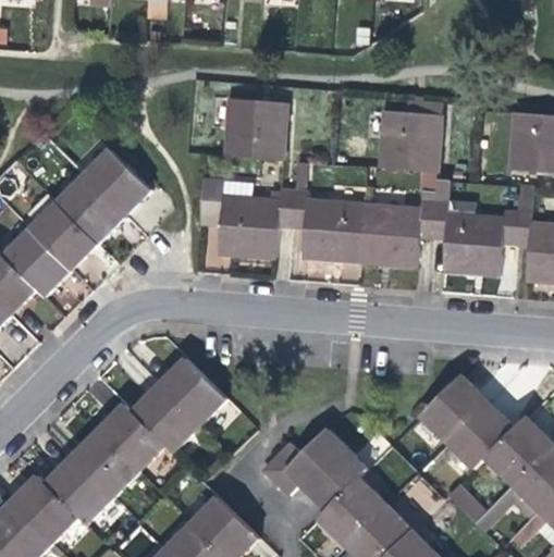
[(224,153),(281,158),(285,101),(263,100),(228,97),(224,153)]
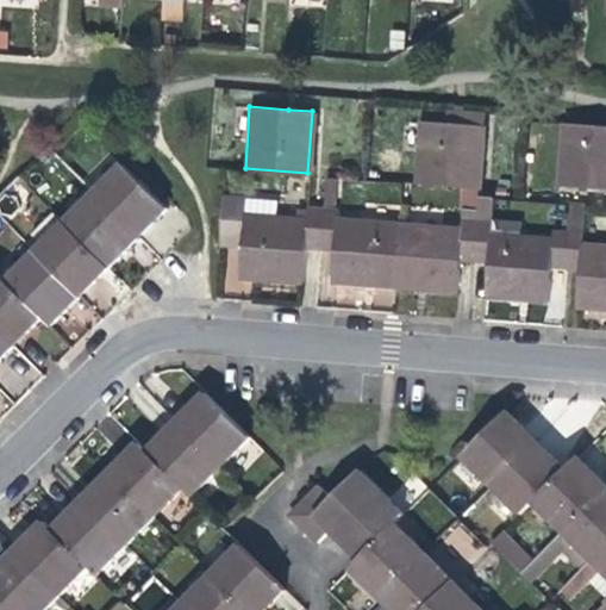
[(410,181),(474,186),(479,124),(448,122),(414,119),(410,181)]
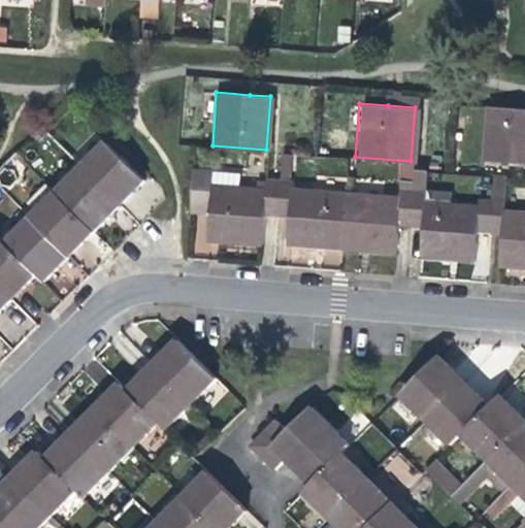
[(524,108),(519,108),(486,106),(482,160),(524,162),(524,108)]
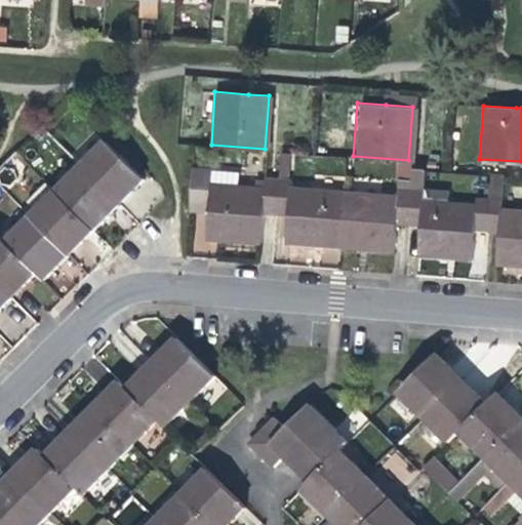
[(142,182),(103,143),(78,166),(117,205),(129,194),(142,182)]
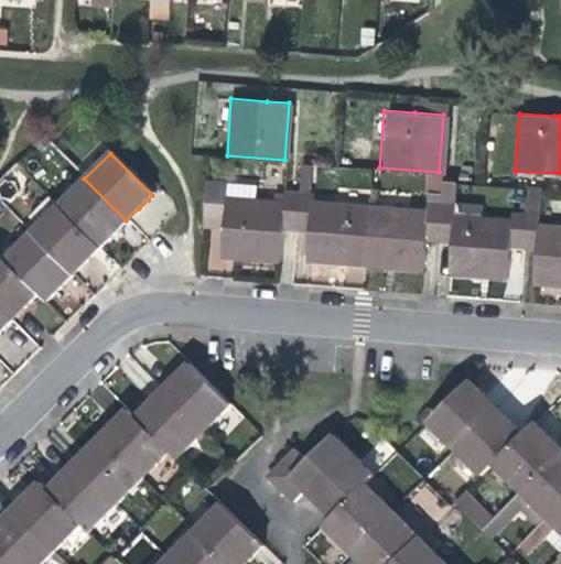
[(126,220),(84,179),(57,205),(99,247),(112,234),(126,220)]
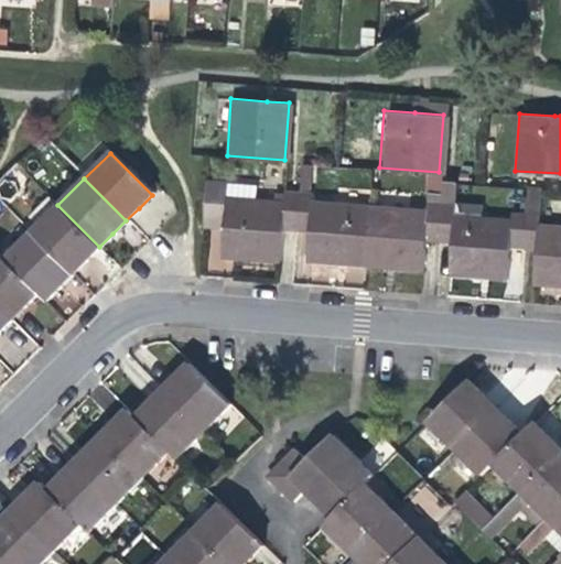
[(222,216),(224,196),(225,180),(211,179),(208,215),(222,216)]
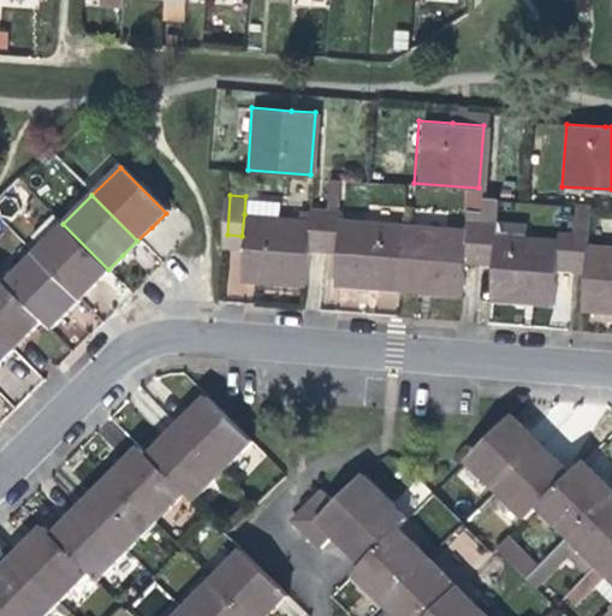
[(275,199),(245,196),(244,214),(273,215),(275,199)]
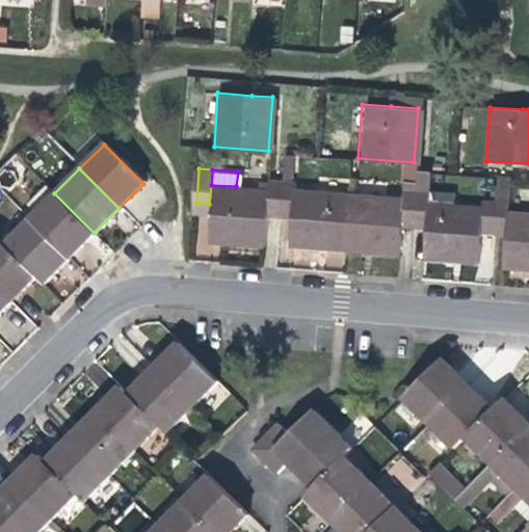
[(480,207),(479,230),(491,231),(495,177),(483,176),(480,207)]
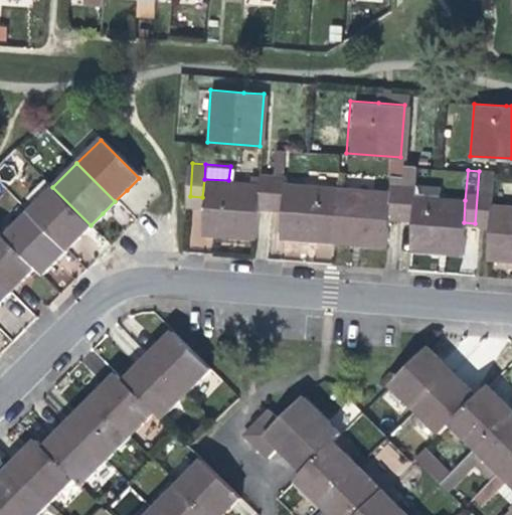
[(493,172),(479,171),(475,223),(489,224),(490,204),(493,172)]
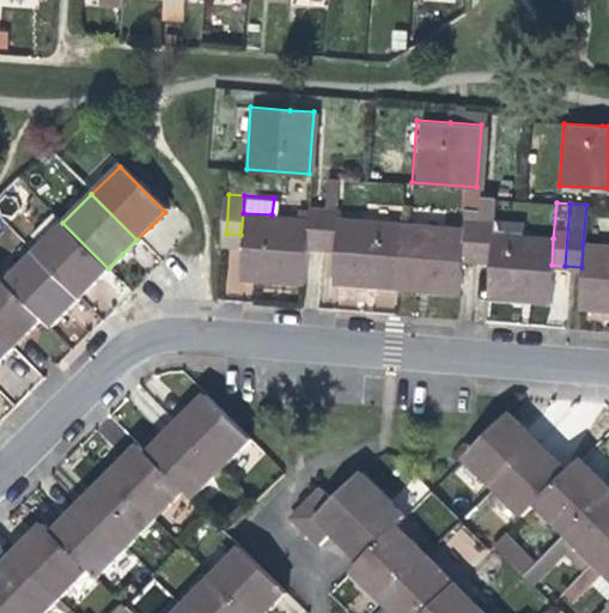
[(303,247),(318,248),(321,207),(306,206),(305,218),(303,247)]
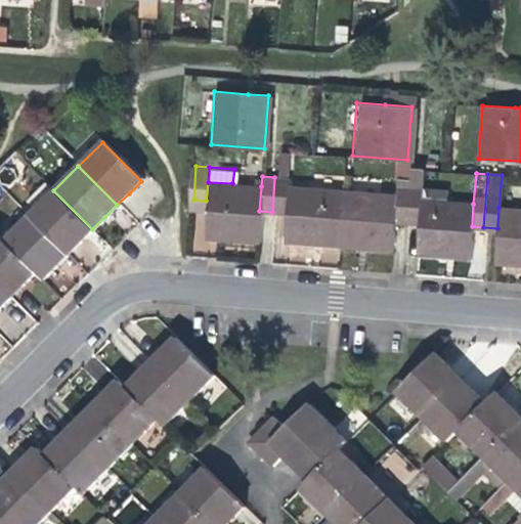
[(272,212),(285,213),(287,186),(288,178),(274,177),(272,212)]
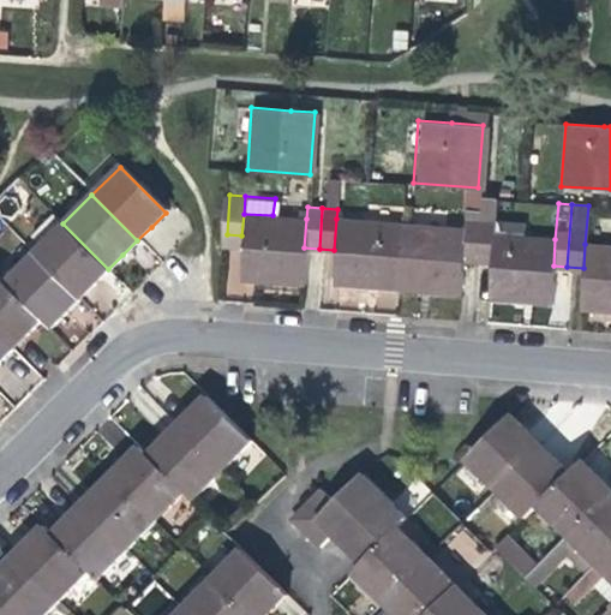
[(273,215),(244,214),(241,236),(239,279),(273,281),(301,284),(304,248),(306,219),(273,215)]
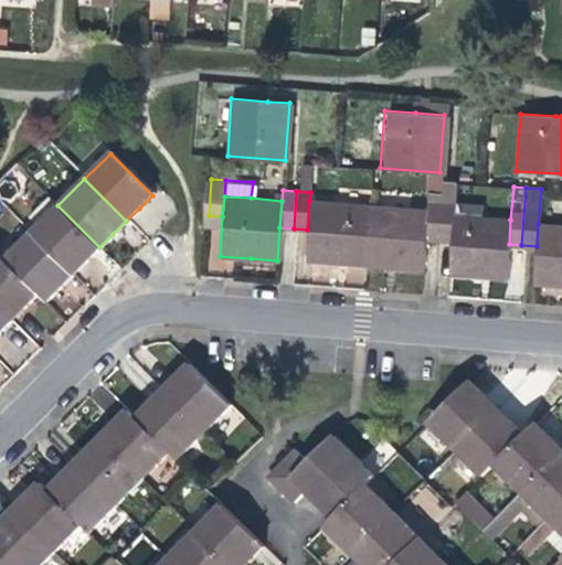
[(367,205),(309,201),(307,230),(305,259),(340,263),(362,264),(367,205)]
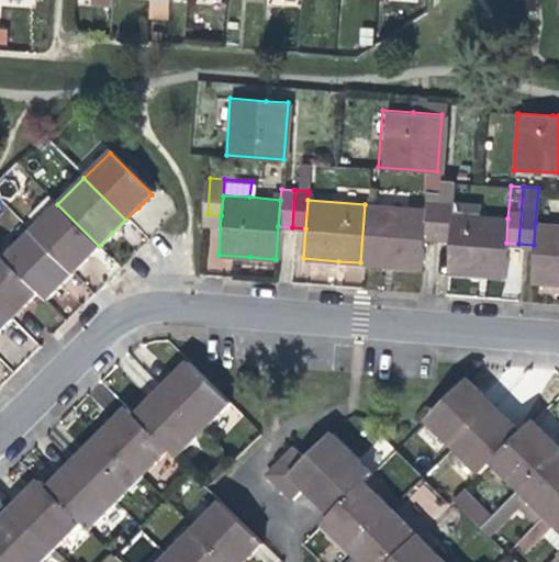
[(423,200),(423,209),(421,237),(433,238),(436,201),(423,200)]
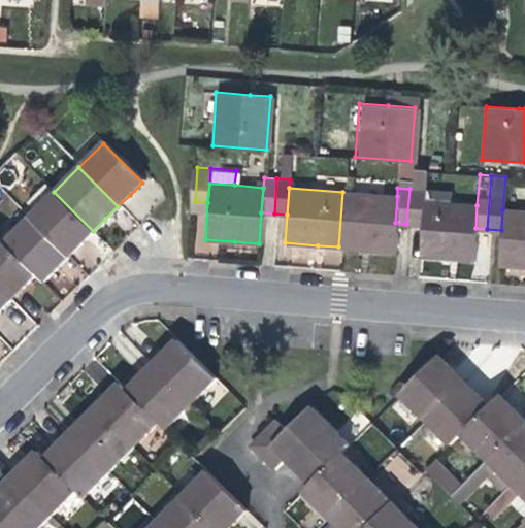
[(424,190),(409,189),(406,224),(421,225),(423,201),(424,190)]
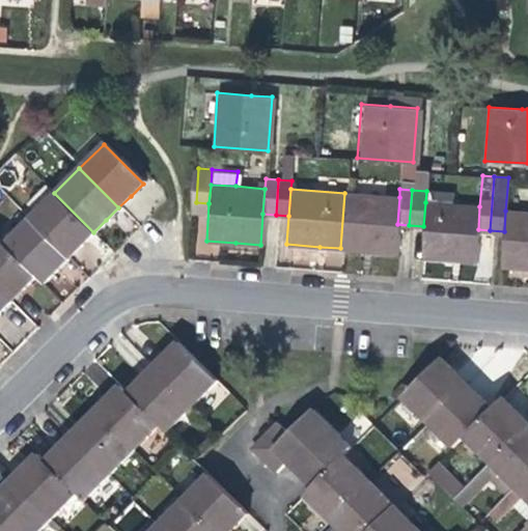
[(93,232),(54,193),(28,219),(67,258),(82,244),(93,232)]
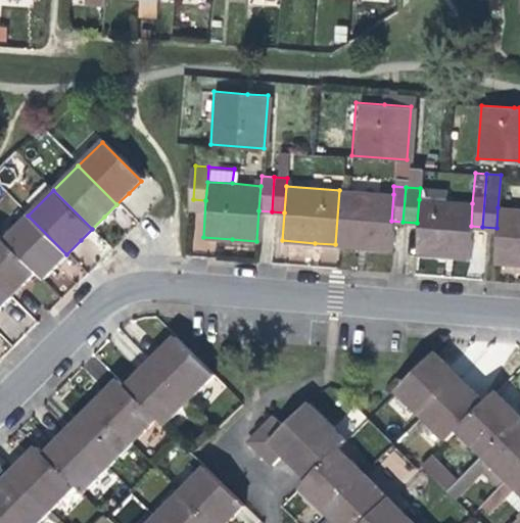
[(391,221),(393,194),(339,190),(335,244),(365,246),(389,248),(391,221)]
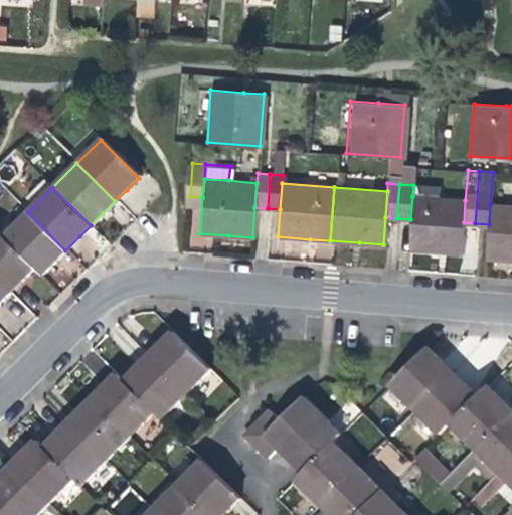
[(464,222),(465,200),(412,196),(410,219),(408,248),(439,250),(461,252),(464,222)]
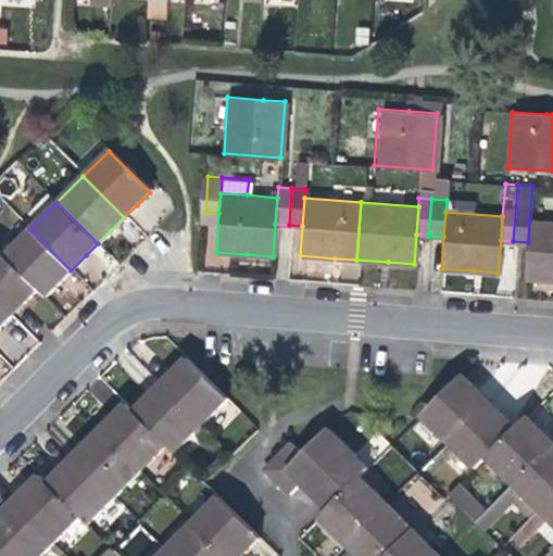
[(552,223),(529,220),(528,242),(525,279),(552,280),(552,223)]
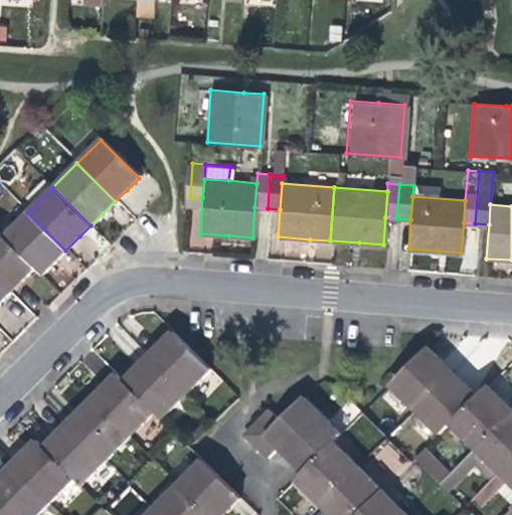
[(65,250),(27,212),(3,236),(33,267),(41,275),(53,263),(65,250)]
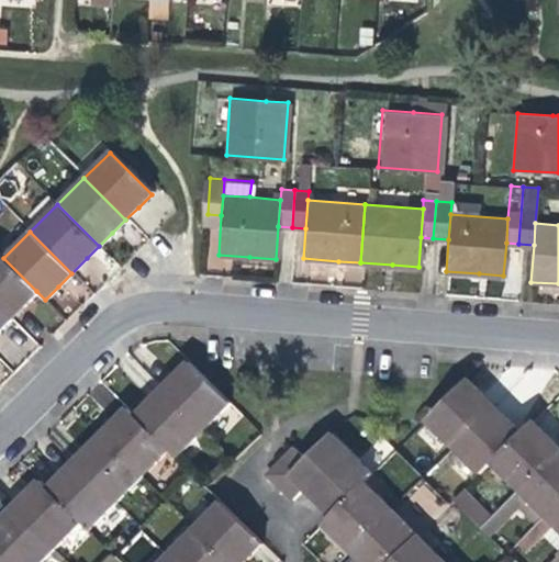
[(36,291),(3,258),(0,255),(0,308),(10,318),(23,305),(36,291)]
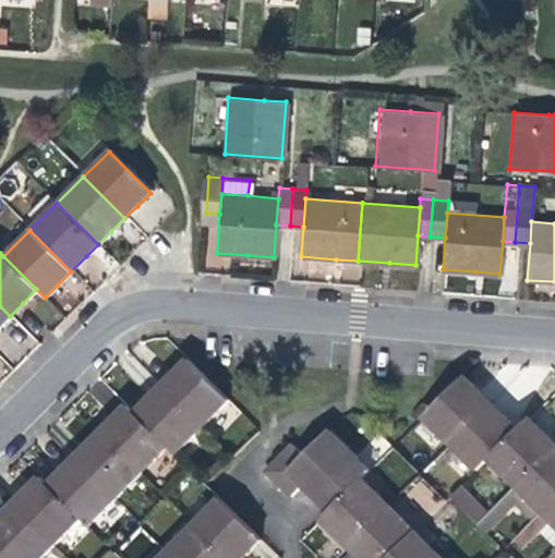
[(10,316),(0,306),(0,325),(10,316)]
